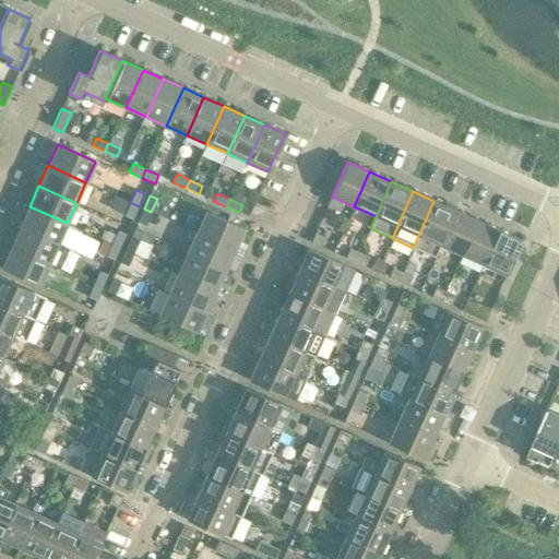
[(435,257),(455,211),(433,201),(413,248),(435,257)]
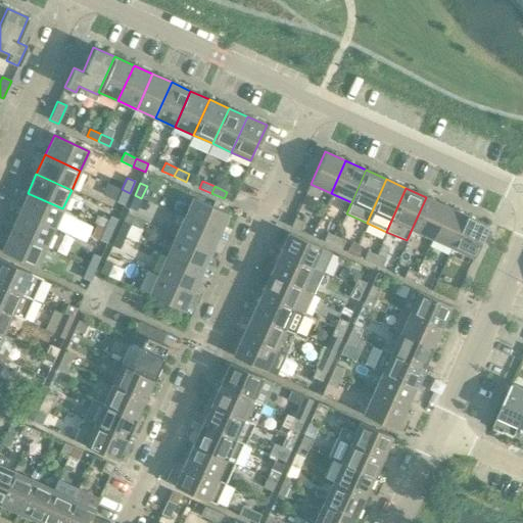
[(115,202),(124,205),(130,193),(122,189),(115,202)]
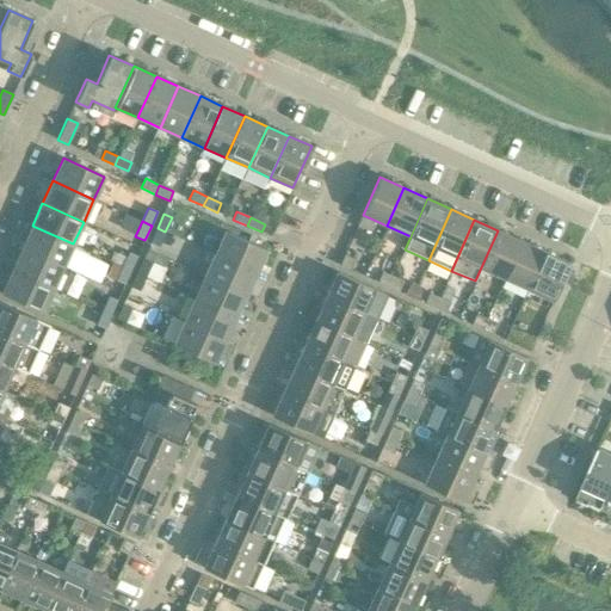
[(32,226),(22,248),(63,266),(73,244),(32,226)]
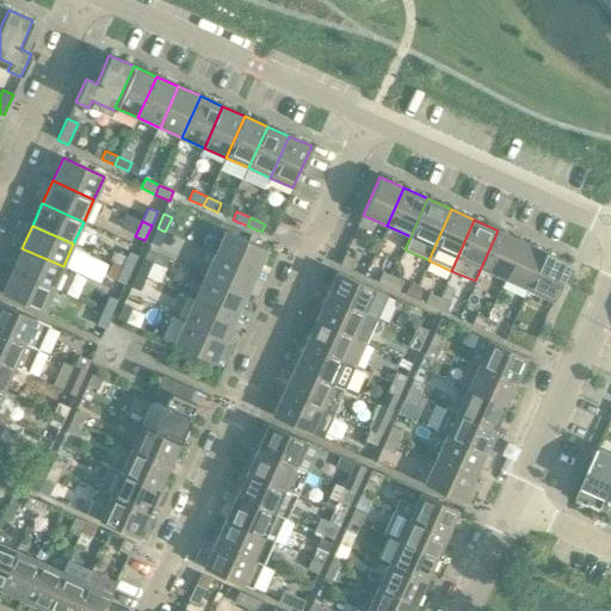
[(150,242),(159,246),(165,232),(158,228),(150,242)]
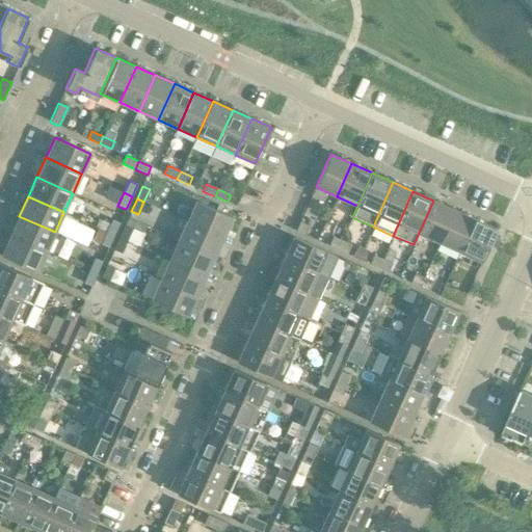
[(232,217),(195,201),(186,221),(222,238),(232,217)]
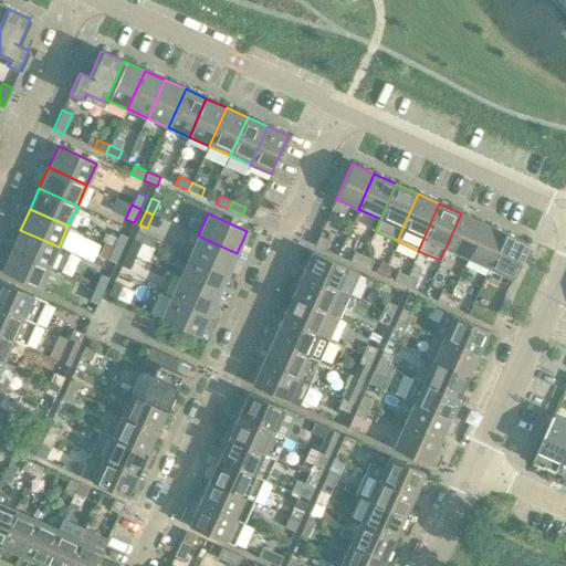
[(468,258),(483,223),(461,213),(440,260),(440,261),(446,249),(468,258)]
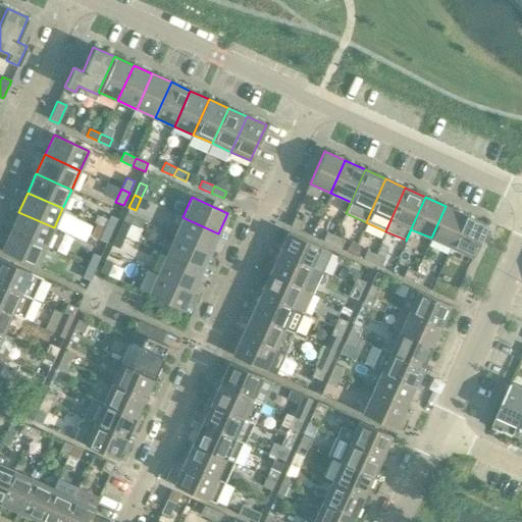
[(451,247),(466,215),(446,206),(431,238),(451,247)]
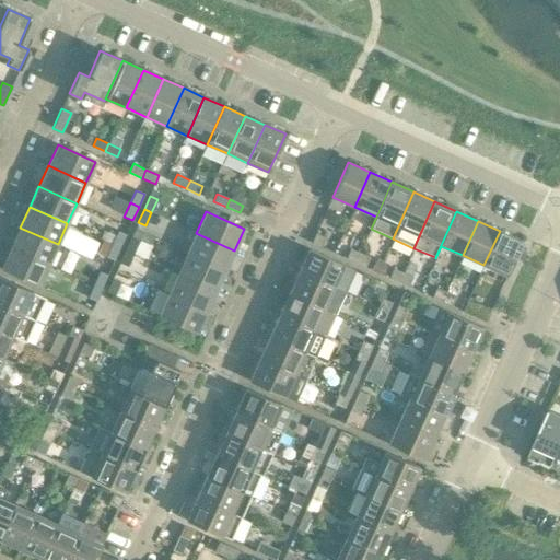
[(20,228),(11,247),(49,265),(58,244),(20,228)]
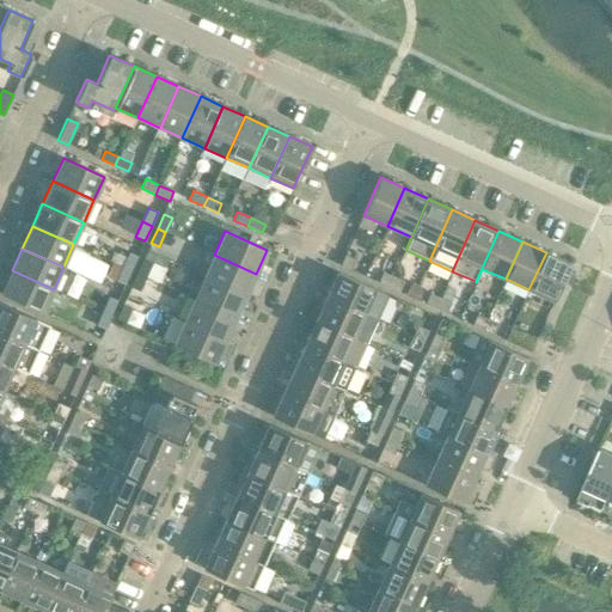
[(138,256),(129,252),(122,267),(130,270),(138,256)]
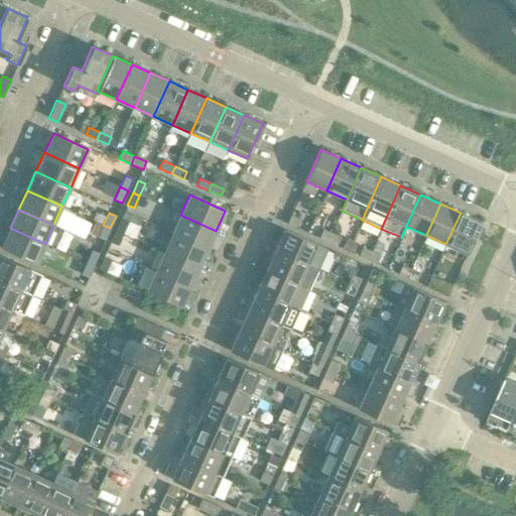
[(467,254),(481,222),(461,213),(445,244),(467,254)]
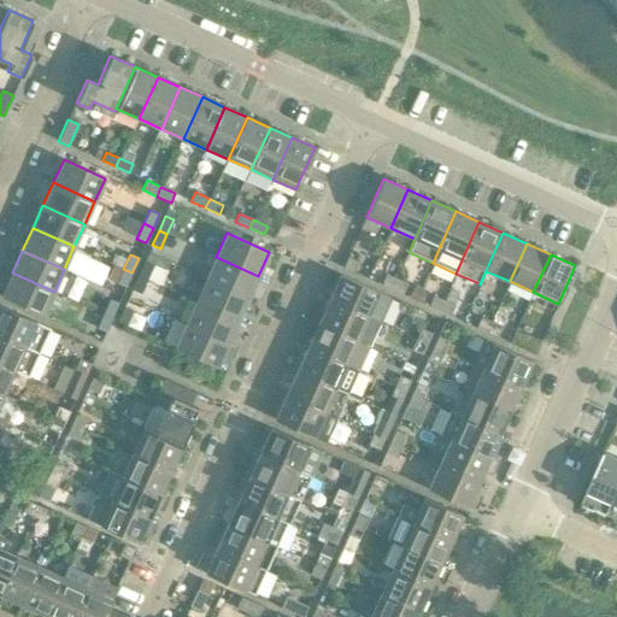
[(206,280),(248,298),(258,276),(216,257),(206,280)]
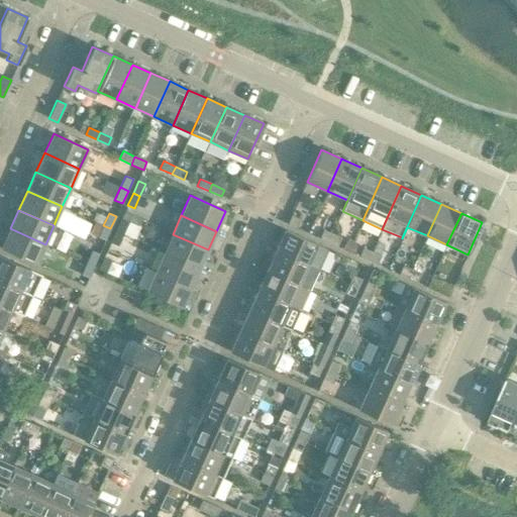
[(300,220),(292,216),(288,224),(296,228),(300,220)]
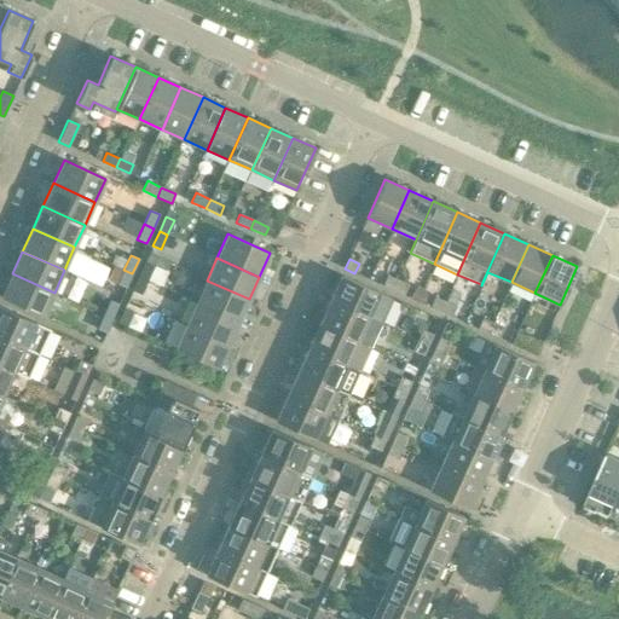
[(154,267),(145,262),(139,277),(148,281),(154,267)]
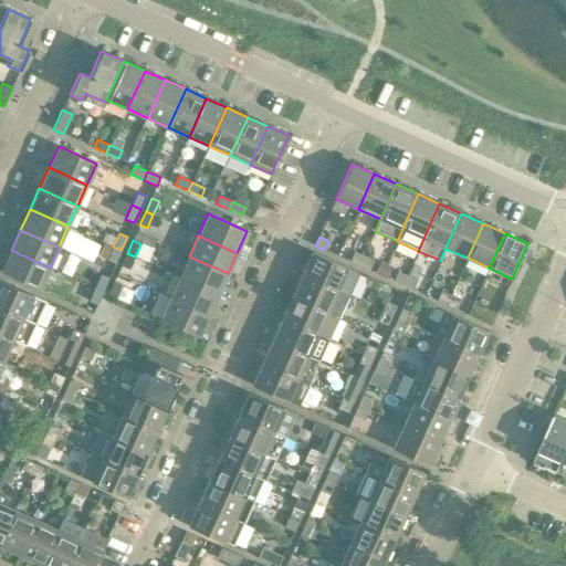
[(105,243),(98,255),(107,260),(113,247),(105,243)]
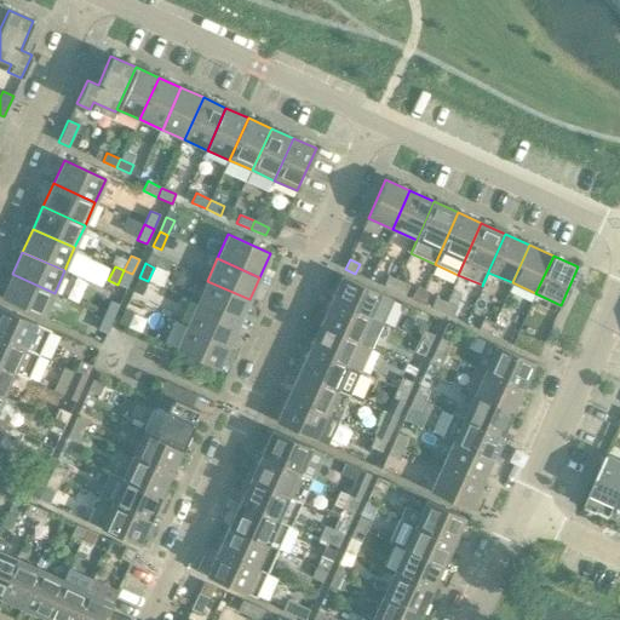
[(124,270),(118,285),(126,288),(132,274),(124,270)]
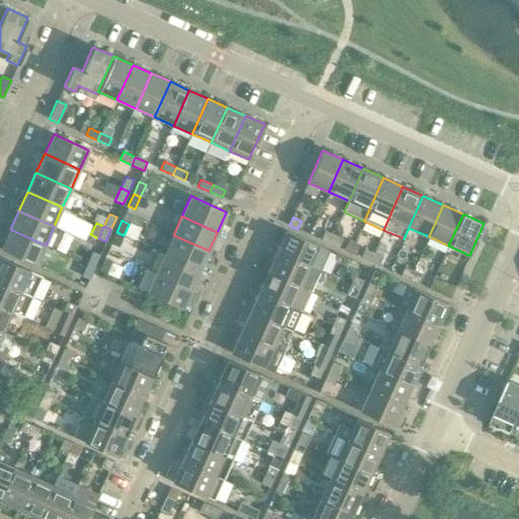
[(10,229),(1,249),(36,265),(46,245),(10,229)]
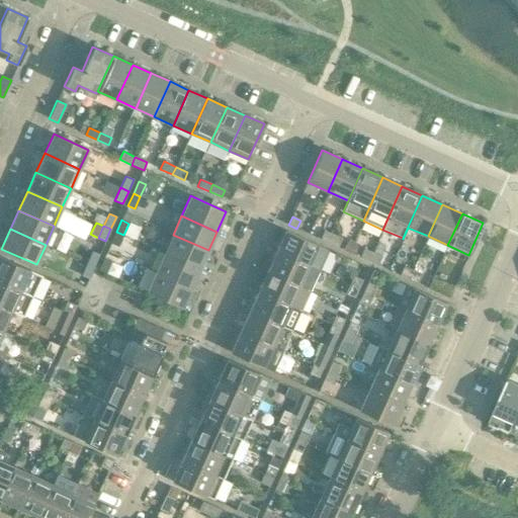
[(318,245),(285,231),(276,251),(319,270),(328,250),(318,245)]
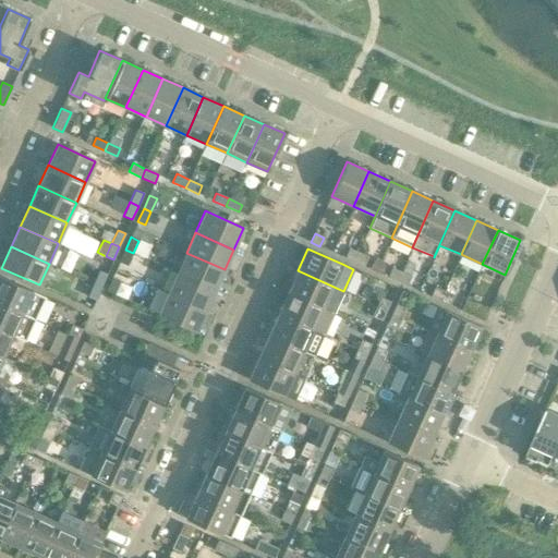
[(349,249),(344,258),(354,262),(359,253),(349,249)]
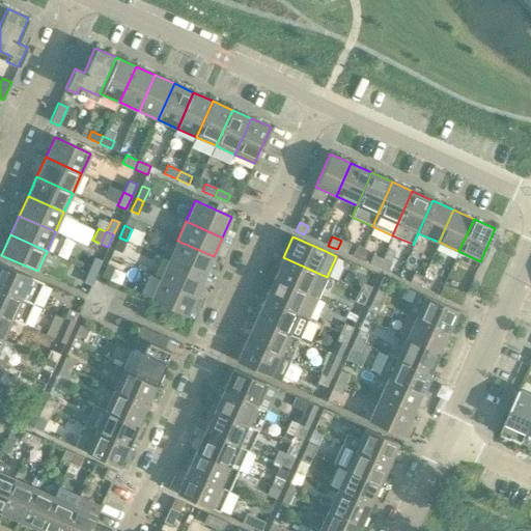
[(119,238),(114,249),(121,253),(127,241),(119,238)]
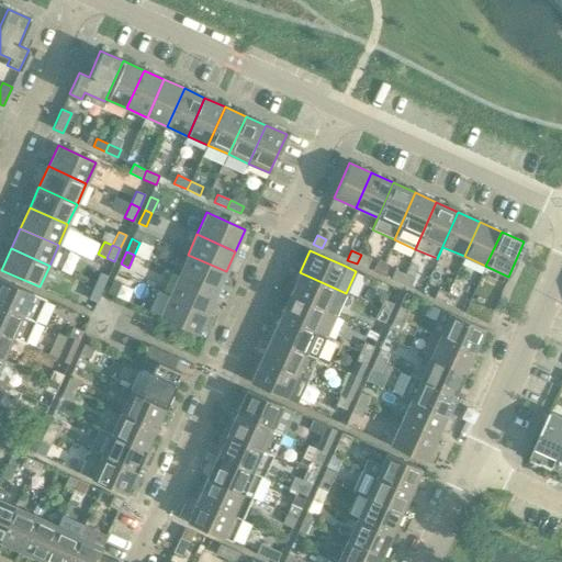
[(179,274),(216,292),(226,271),(188,255),(179,274)]
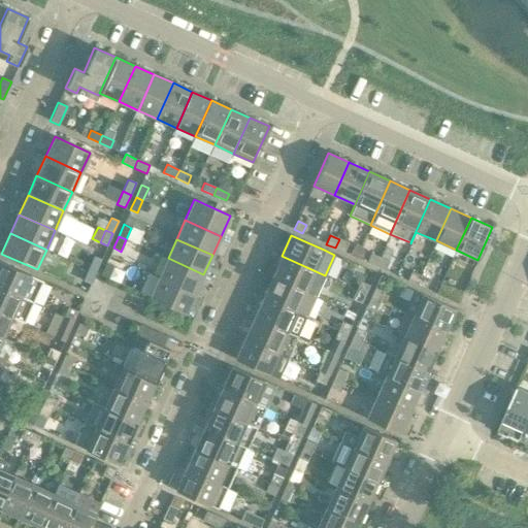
[(343,252),(348,243),(339,239),(335,248),(343,252)]
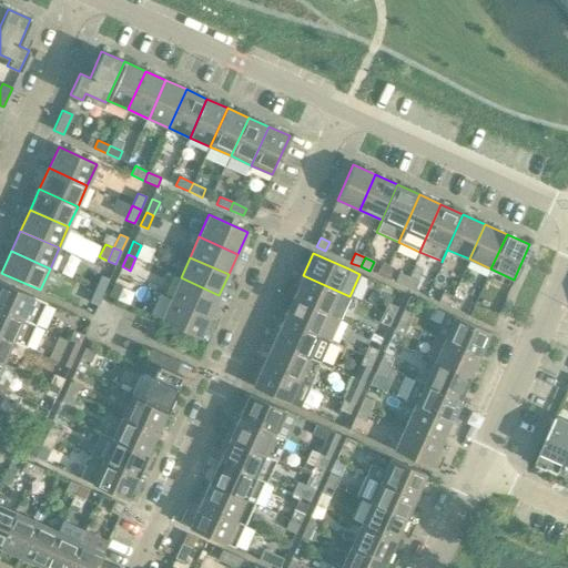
[(382,276),(387,264),(382,262),(376,274),(382,276)]
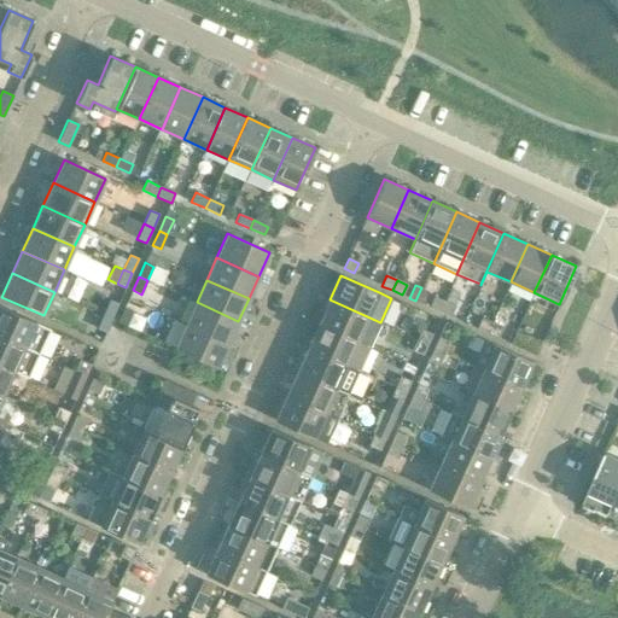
[(427,291),(421,287),(415,301),(423,304),(427,291)]
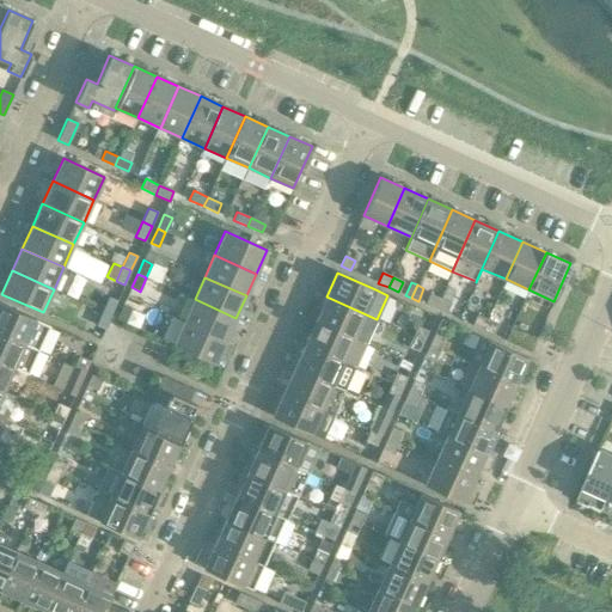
[(430,293),(426,304),(435,308),(440,298),(430,293)]
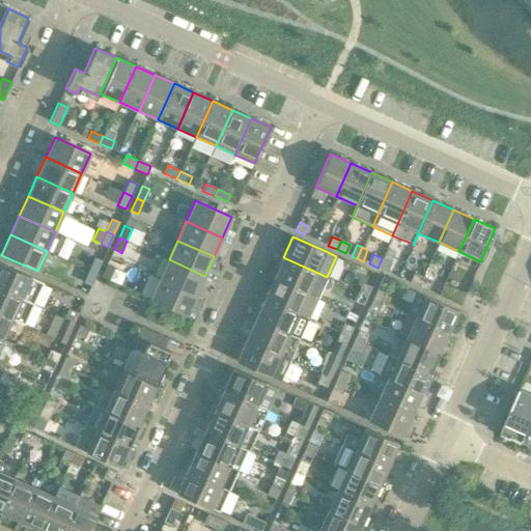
[(96,273),(102,260),(94,257),(89,271),(96,273)]
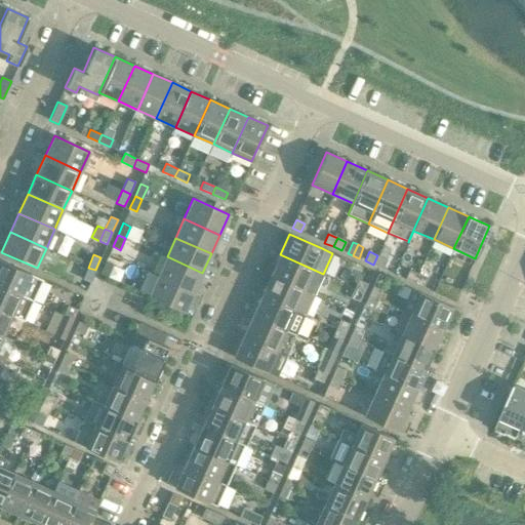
[(304,289),(312,270),(323,275),(323,274),(280,254),(271,275),(304,289)]
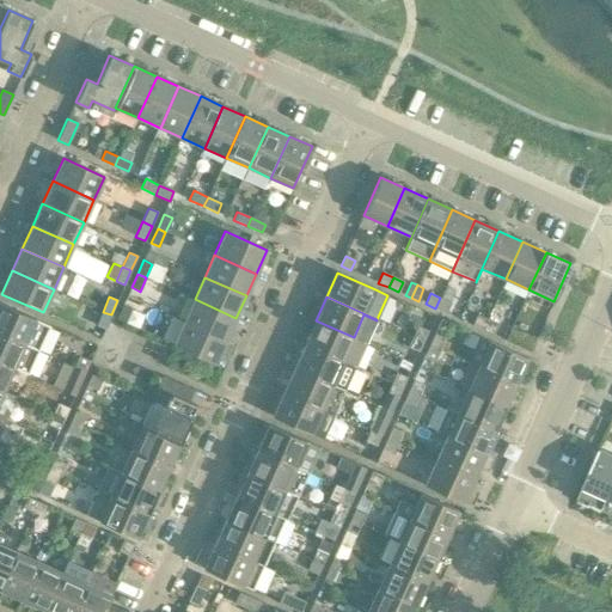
[(446,313),(451,303),(440,298),(435,308),(446,313)]
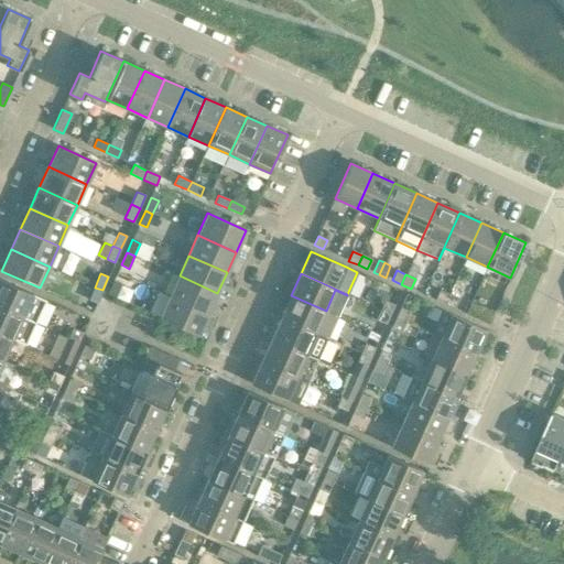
[(170,296),(208,314),(217,293),(180,275),(170,296)]
